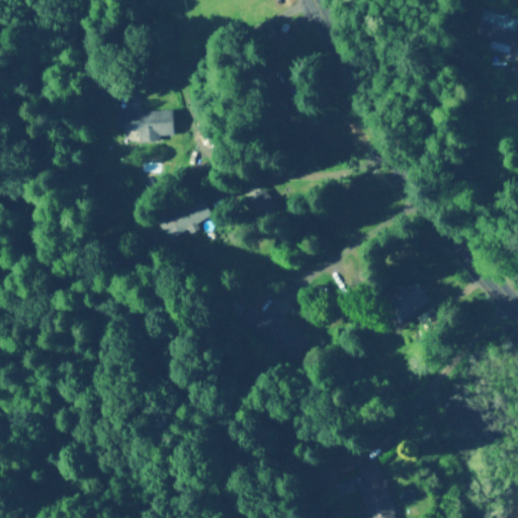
[(517,32),(517,19),(486,11),(479,39),(514,49),(517,32)]
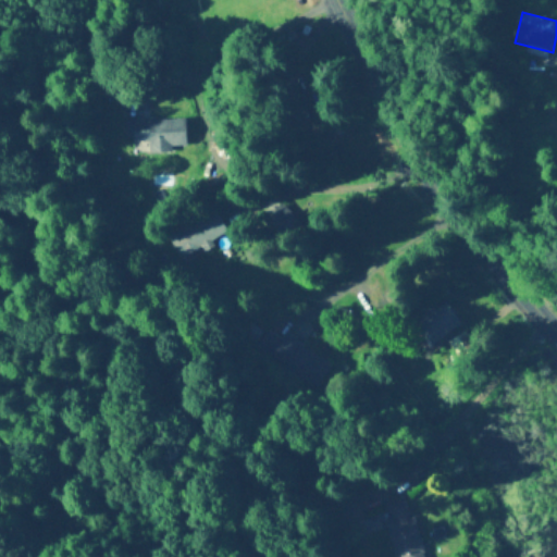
[(125,140),(149,140),(149,152),(187,151),(186,119),(124,120),(125,140)]
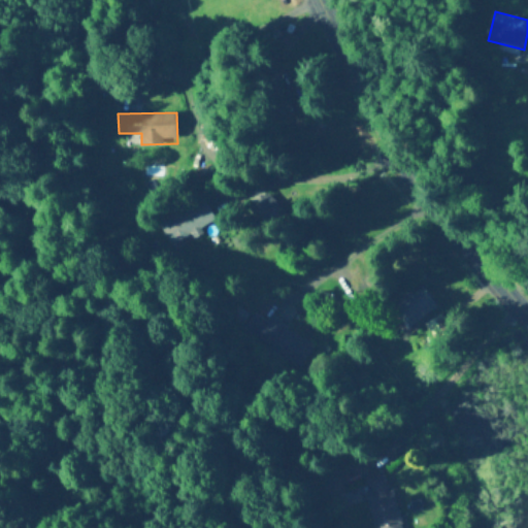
[(170,248),(218,223),(206,200),(159,226),(170,248)]
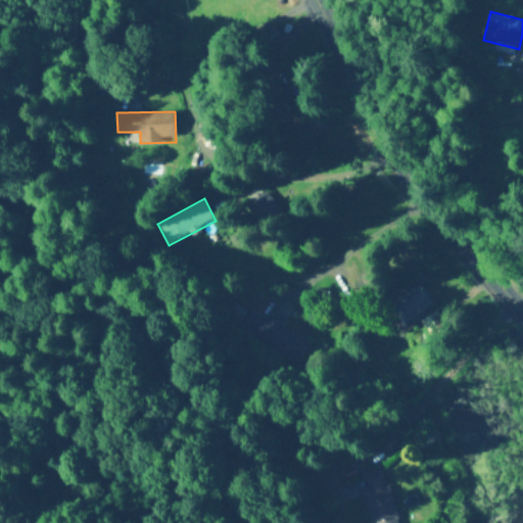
[(435,305),(420,282),(394,298),(410,322),(435,305)]
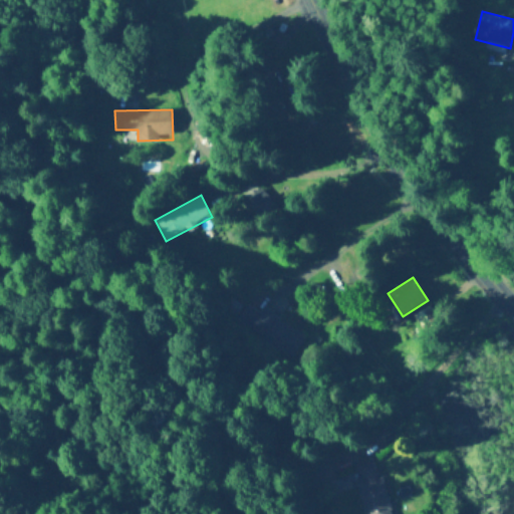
[(364,513),(392,513),(383,478),(377,479),(372,460),(352,465),(364,513)]
